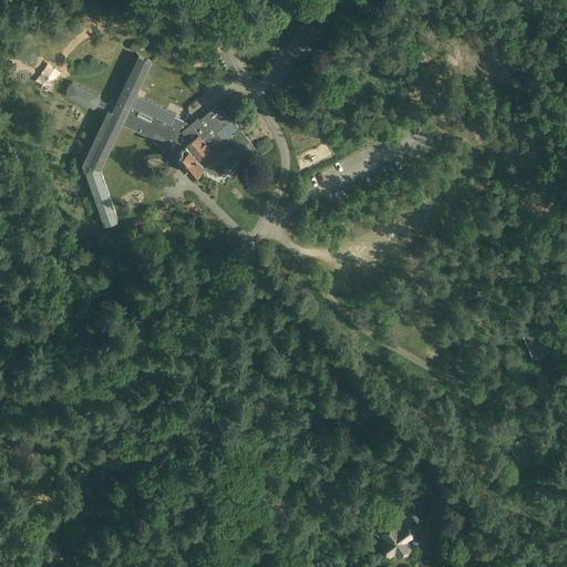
[(318,38),(299,24),(284,48),(302,62),(318,38)]
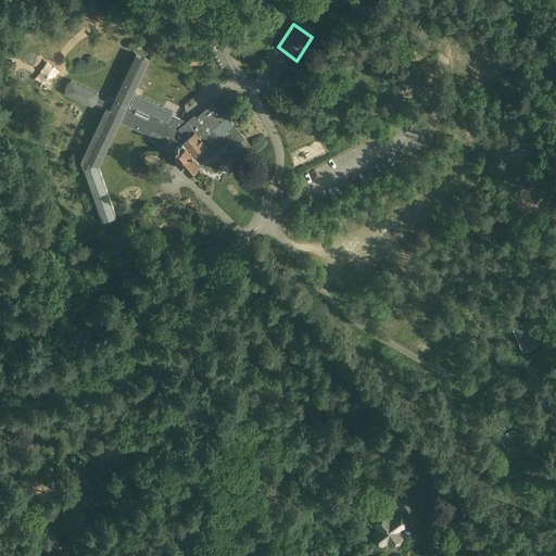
[(189,169),(196,164),(215,173),(219,162),(226,165),(230,154),(237,156),(250,146),(220,109),(219,110),(213,102),(196,117),(193,115),(186,122),(177,117),(174,122),(168,119),(172,112),(133,93),(149,60),(135,54),(113,99),(109,97),(106,101),(98,98),(98,93),(72,80),(66,83),(64,88),(64,93),(91,106),(95,103),(105,108),(103,112),(80,161),(101,220),(115,215),(98,166),(119,122),(149,136),(162,148),(164,146),(173,158),(175,155),(188,171),(189,169)]
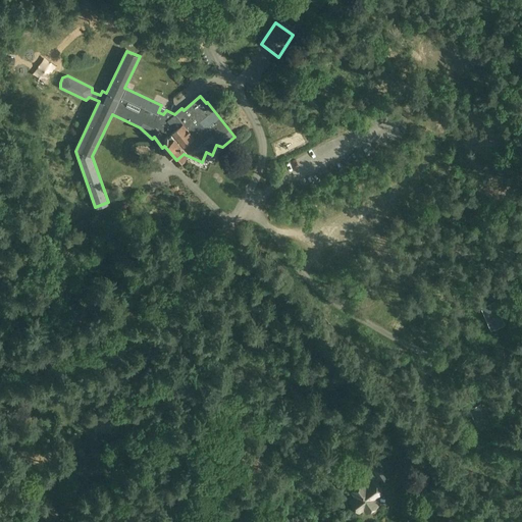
[(351,243),(370,228),(368,224),(348,239),(351,243)]
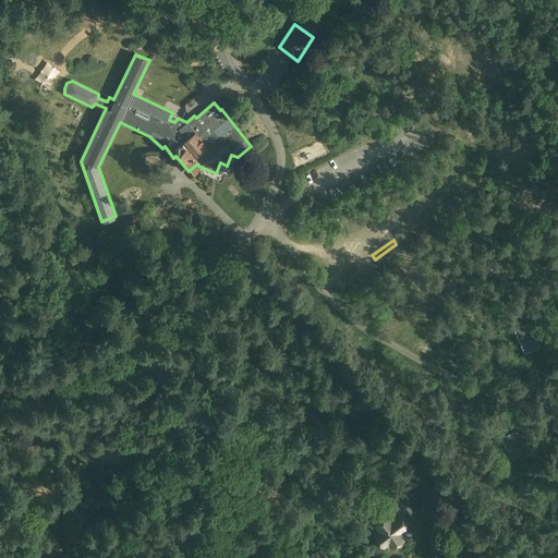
[(528,323),(513,328),(523,350),(531,347),(532,350),(540,347),(528,323)]
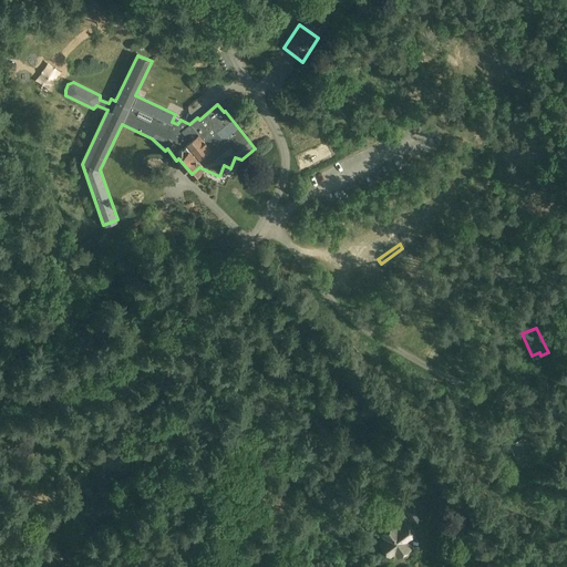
[(404,511),(391,519),(393,523),(381,532),(385,538),(380,543),(389,555),(394,550),(398,555),(411,546),(405,539),(414,534),(406,523),(411,519),(412,521),(423,512),(411,495),(399,504),(404,511)]
